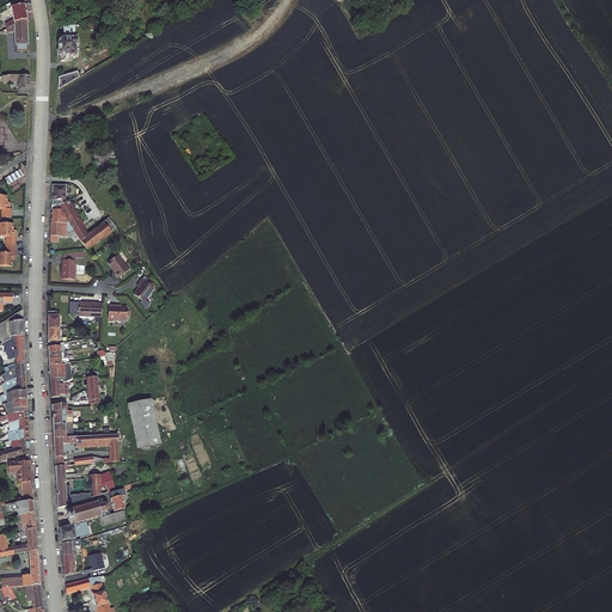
[(13,25),(28,22),(22,0),(16,0),(13,2),(14,10),(11,11),(13,23),(4,28),(6,31),(14,28),(13,25)]
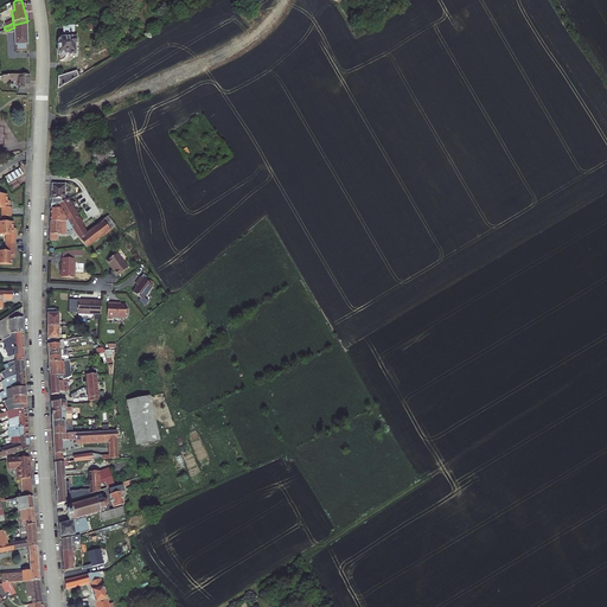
[(30,53),(27,21),(13,25),(14,27),(17,49),(17,56),(30,53)]
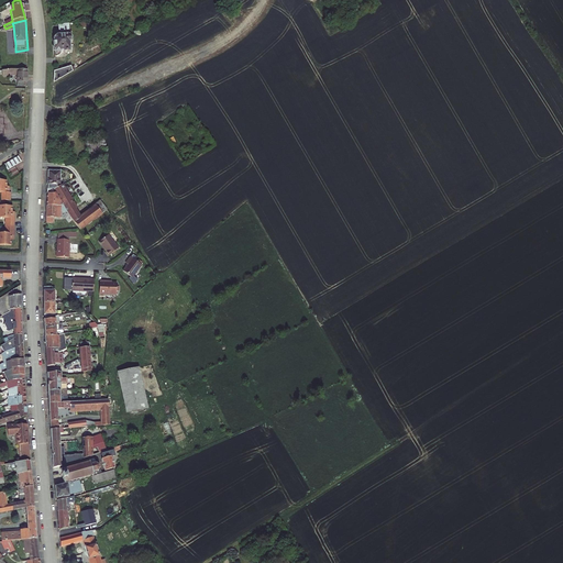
[(67,25),(57,25),(57,36),(55,36),(53,39),(53,47),(54,47),(53,57),(59,57),(59,52),(68,52),(67,45),(70,44),(70,40),(68,36),(67,25)]
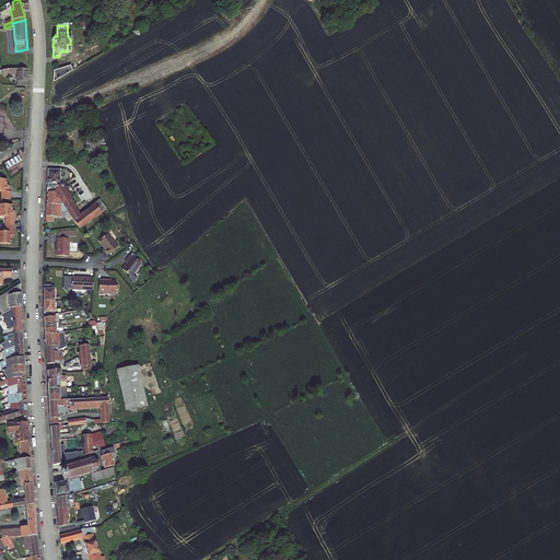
[(69,67),(53,72),(51,84),(71,72),(70,69),(69,67)]
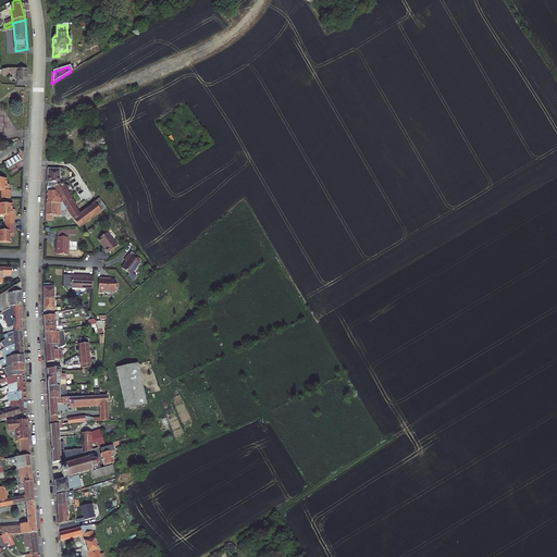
[(26,71),(26,69),(0,70),(0,74),(15,73),(15,85),(24,85),(24,81),(26,81),(26,71)]
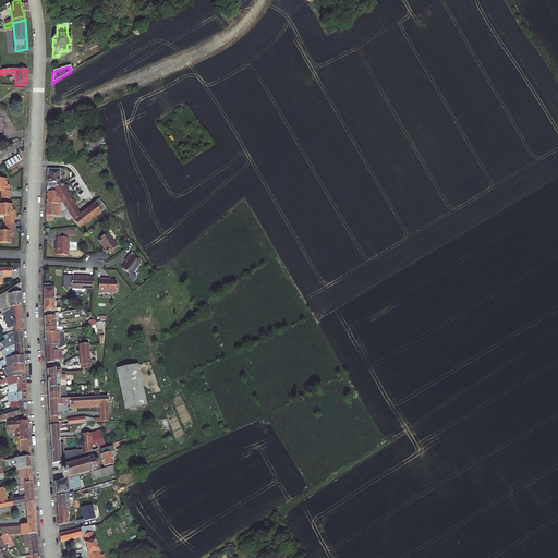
[(17,157),(3,166),(5,170),(7,171),(14,167),(21,162),(17,157)]
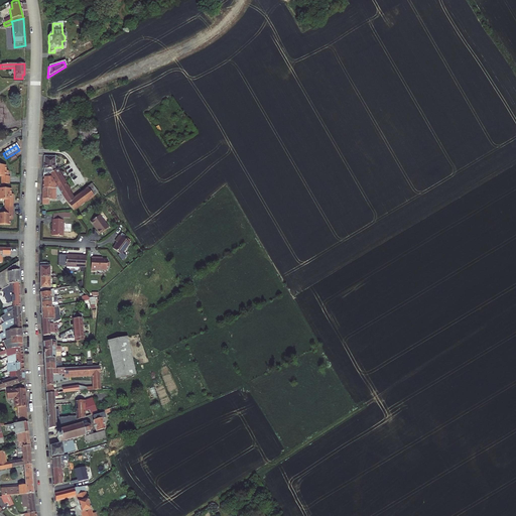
[(53,153),(42,153),(41,172),(45,172),(49,178),(54,185),(55,186),(55,187),(57,190),(70,208),(88,196),(82,187),(73,195),(52,166),(53,153)]
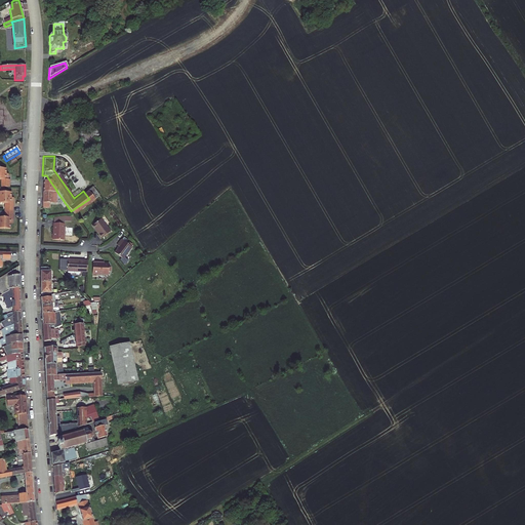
[(13,157),(6,161),(9,166),(16,162),(13,157)]
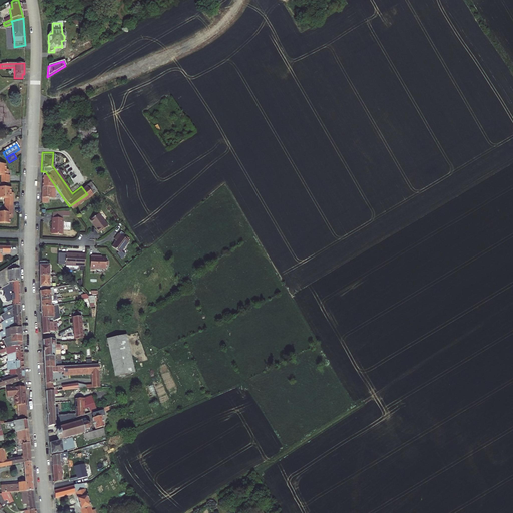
[(0,164),(0,175),(1,175),(1,182),(9,182),(9,175),(8,175),(8,172),(6,172),(6,164),(0,164)]
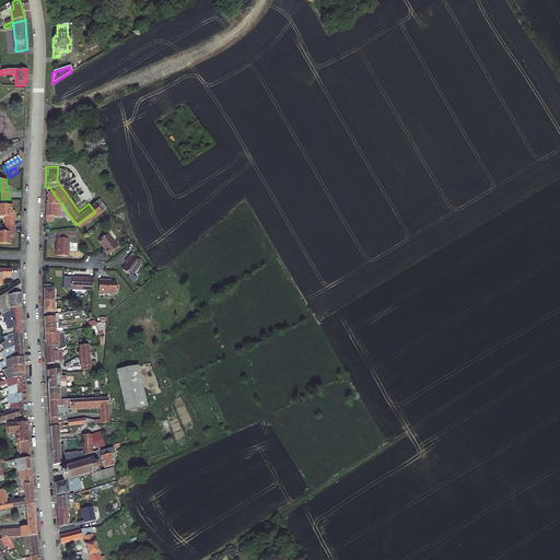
[(44,201),(54,201),(55,201),(60,202),(59,201),(54,194),(49,187),(45,187),(44,201)]
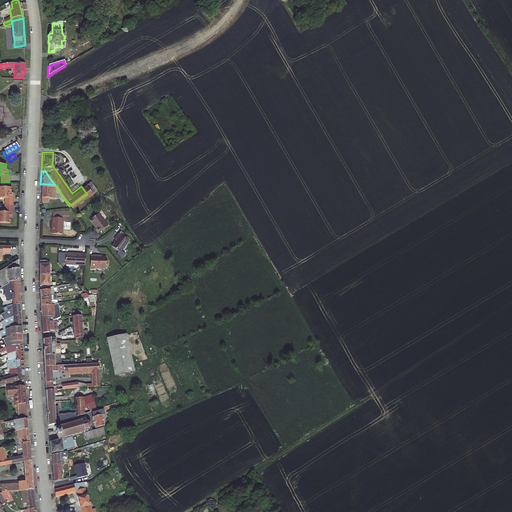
[(88,180),(83,183),(85,184),(90,191),(94,188),(88,180)]
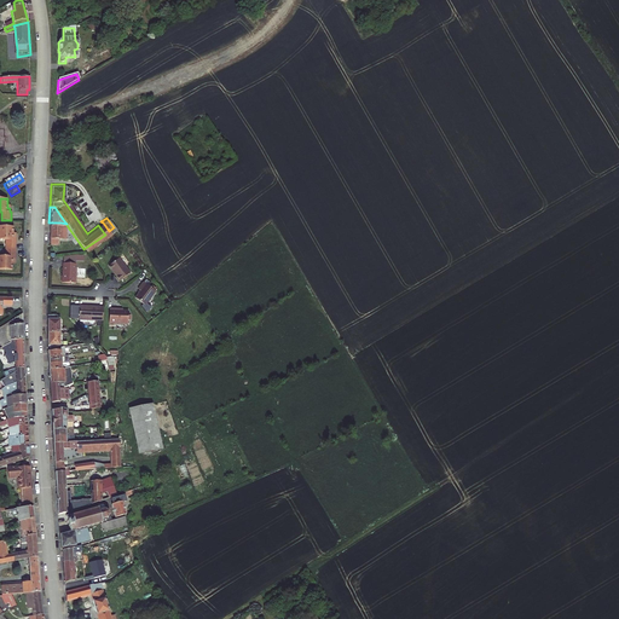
[(61,223),(59,223),(48,223),(48,239),(57,239),(56,235),(62,235),(62,229),(69,229),(67,225),(67,224),(61,223)]
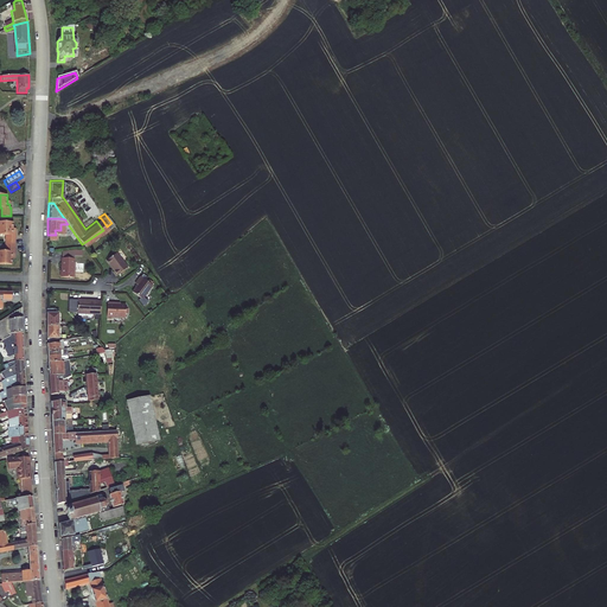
[(101,218),(96,221),(103,230),(107,227),(101,218)]
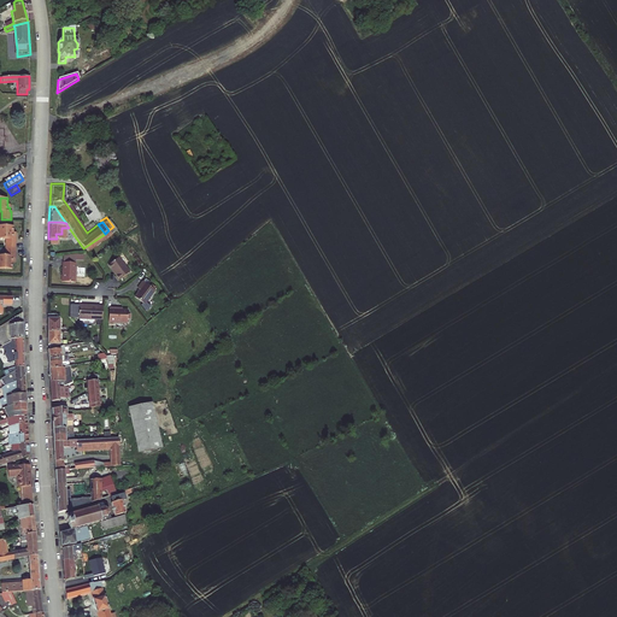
[(6,247),(15,247),(16,240),(16,236),(13,235),(13,227),(0,225),(0,238),(6,239),(6,247)]
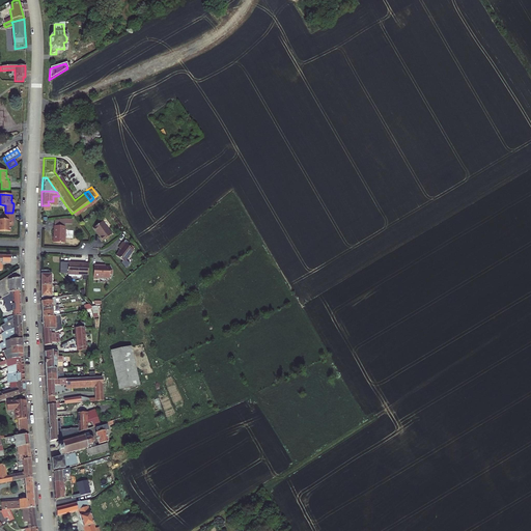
[(12,220),(12,213),(5,213),(4,220),(0,219),(0,230),(10,231),(10,223),(12,223),(12,220)]
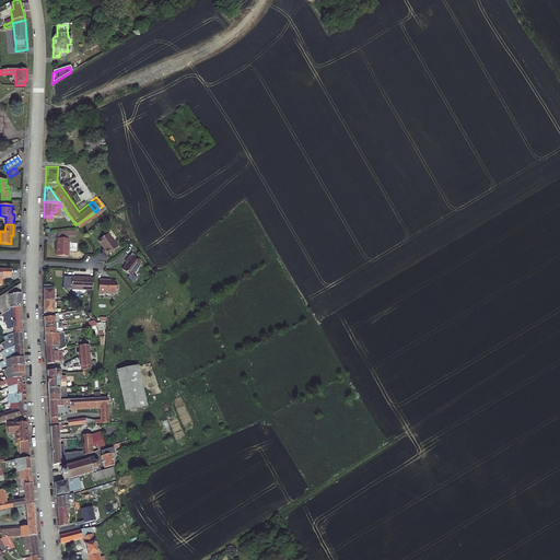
[(73,233),(73,226),(59,228),(57,228),(56,234),(68,235),(68,233),(73,233)]
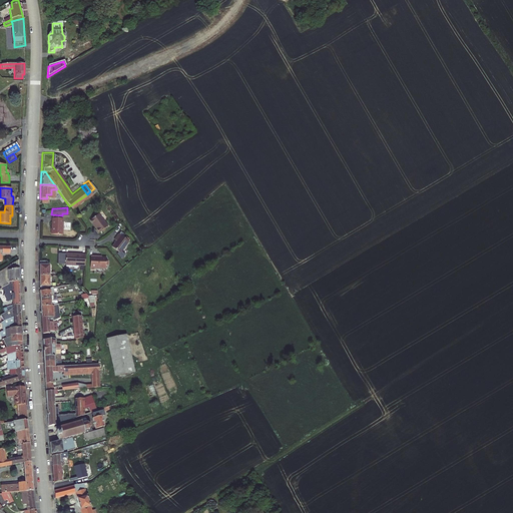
[(96,229),(97,230),(107,224),(98,211),(94,214),(89,217),(95,226),(94,227),(96,229)]
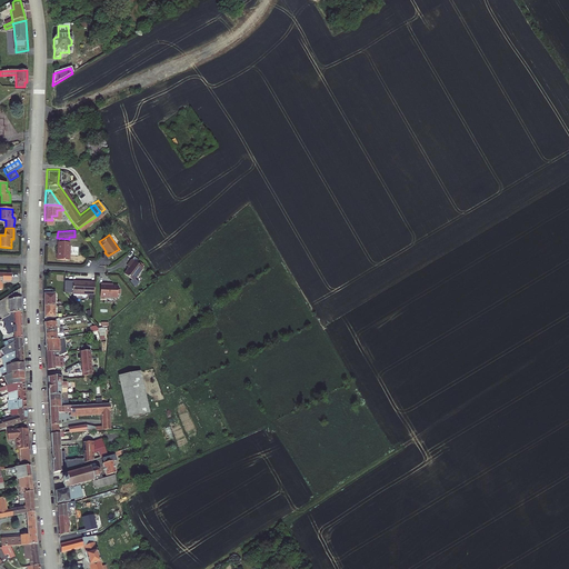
[(69,239),(57,238),(57,248),(57,250),(56,250),(56,256),(68,257),(69,243),(68,243),(69,239)]
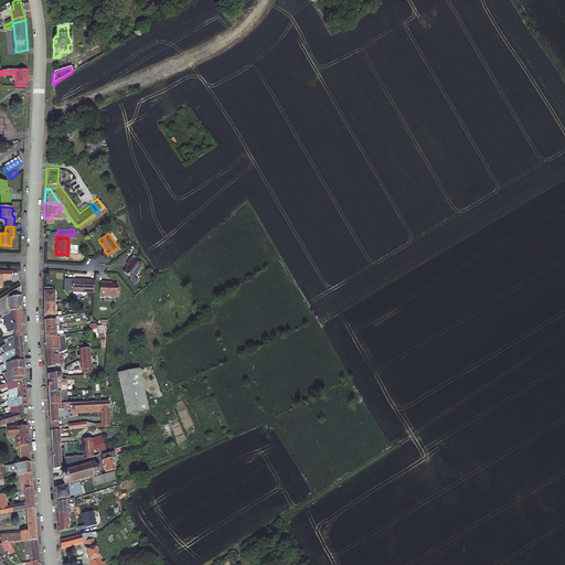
[(121,270),(129,278),(140,266),(130,257),(125,263),(127,265),(125,266),(123,268),(121,270)]
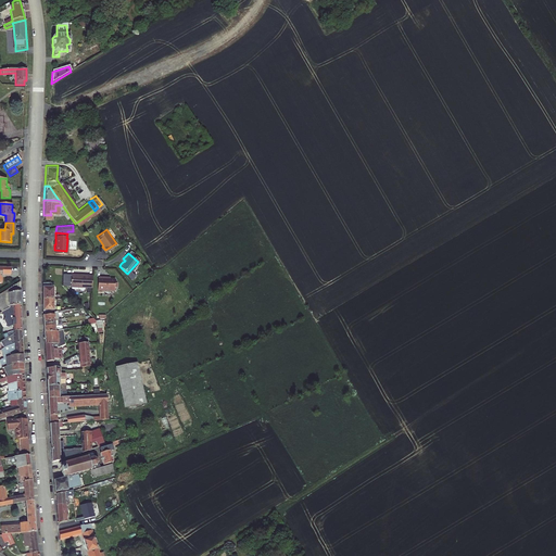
[(10,275),(11,267),(0,266),(0,283),(1,283),(2,275),(10,275)]
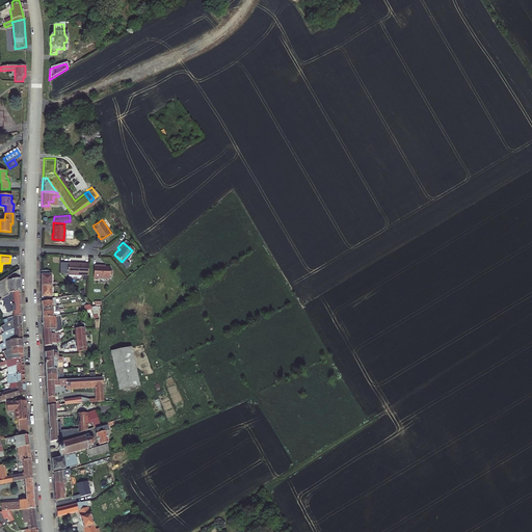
[(78,262),(68,262),(69,273),(89,272),(88,261),(78,262)]
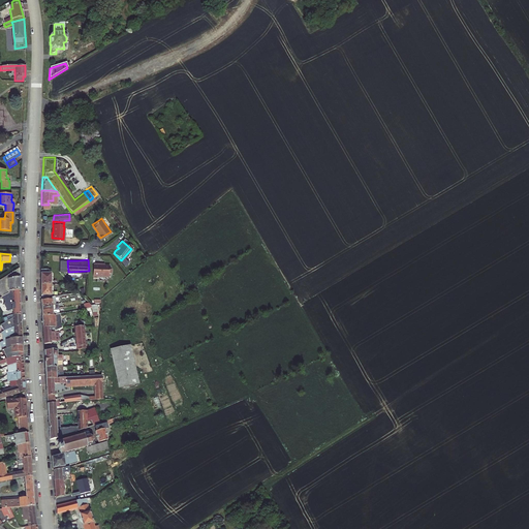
[(97,260),(93,260),(94,273),(109,272),(107,260),(100,261),(100,260),(97,260)]
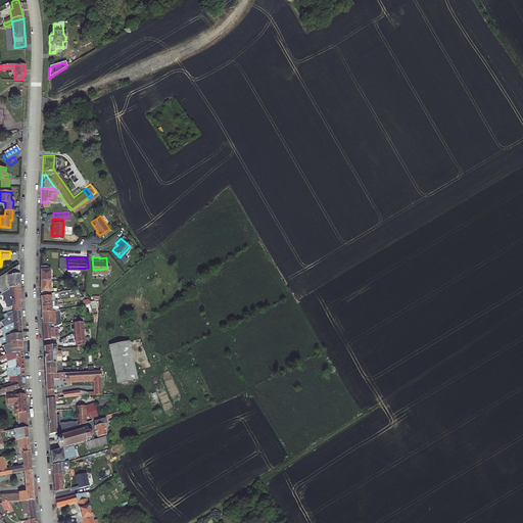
[(48,265),(41,265),(41,280),(51,279),(51,269),(48,269),(48,265)]
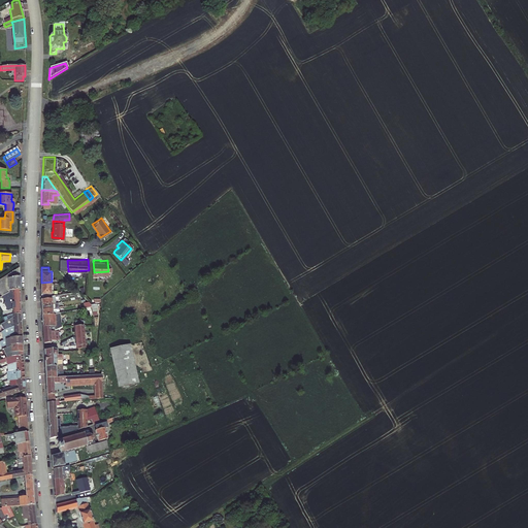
[(21,290),(20,268),(0,281),(0,291),(3,297),(6,295),(7,295),(15,290),(21,290)]
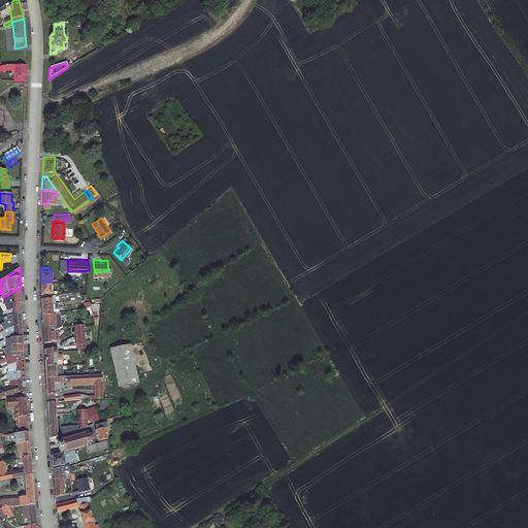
[(53,293),(52,282),(41,283),(42,298),(51,298),(51,293),(53,293)]
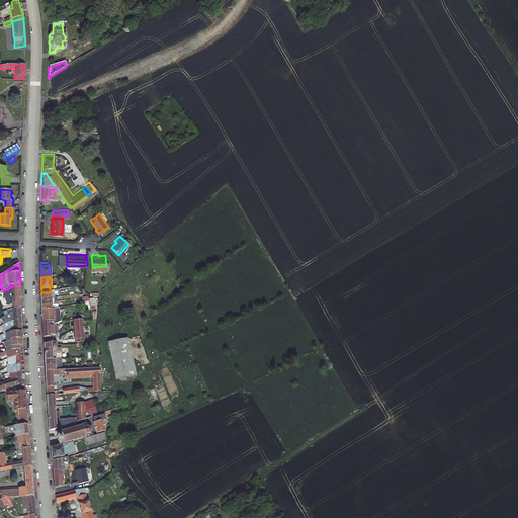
[(20,305),(20,284),(15,284),(7,289),(6,289),(3,291),(7,296),(5,297),(10,305),(13,303),(13,305),(20,305)]
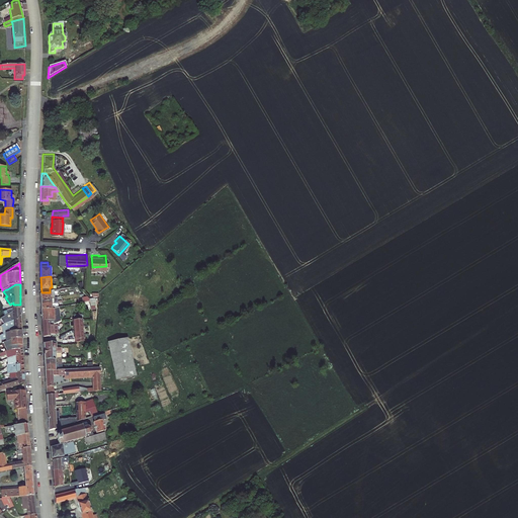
[(51,292),(50,292),(41,292),(41,297),(52,297),(52,293),(55,293),(55,289),(51,289),(51,292)]
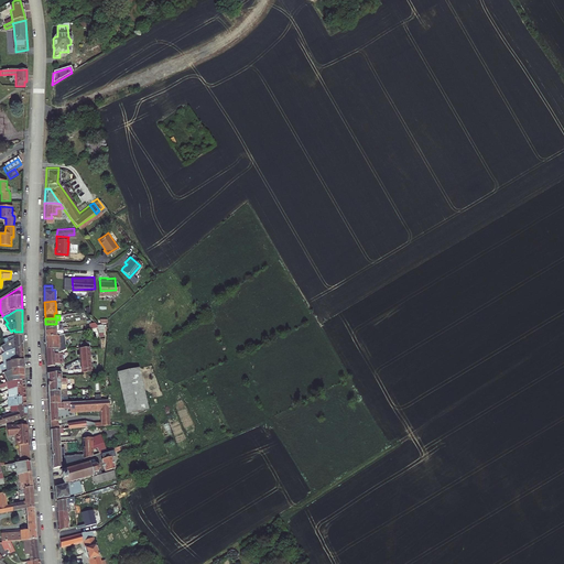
[(66,348),(63,333),(57,334),(46,335),(46,354),(57,353),(66,348)]
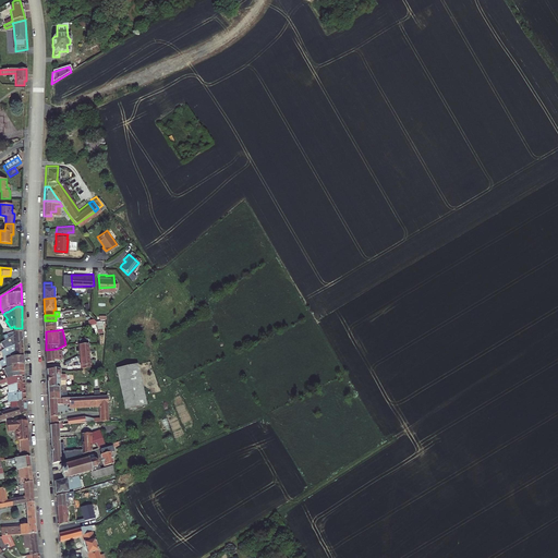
[(23,344),(22,331),(14,331),(14,337),(2,344),(5,350),(8,348),(15,344),(23,344)]
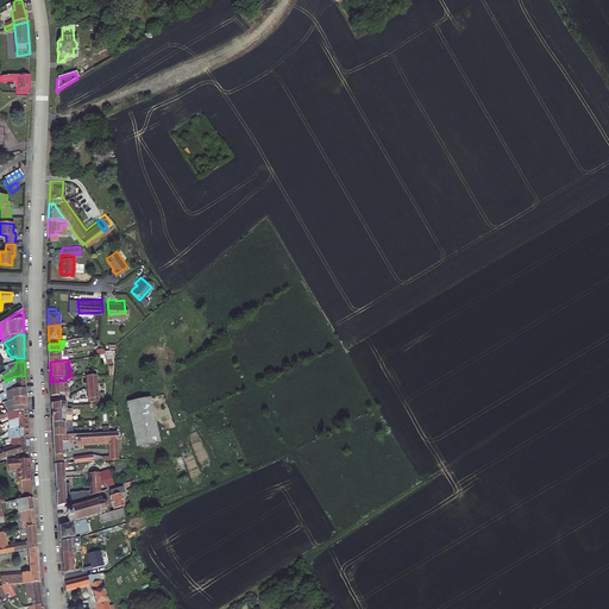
[(26,389),(25,376),(17,376),(8,380),(6,382),(2,383),(5,391),(12,390),(13,390),(17,390),(26,389)]
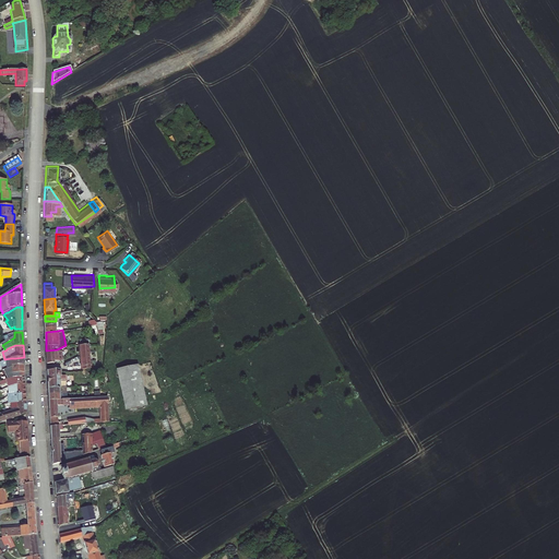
[(90,368),(90,345),(81,345),(82,369),(90,368)]
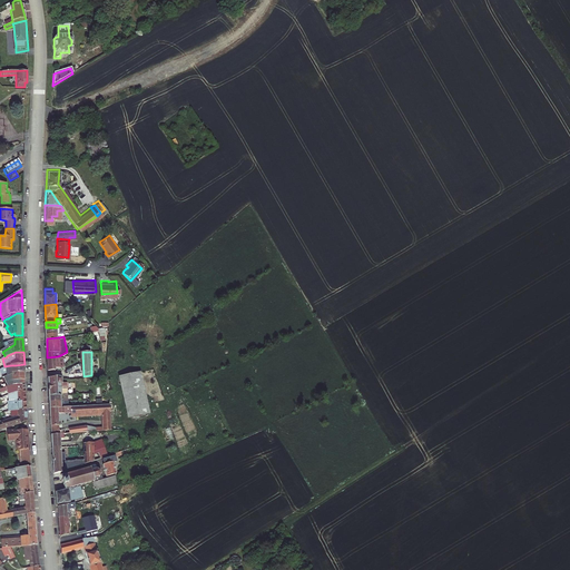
[(58,359),(58,356),(47,357),(48,372),(56,371),(56,370),(58,370),(58,369),(58,359)]
